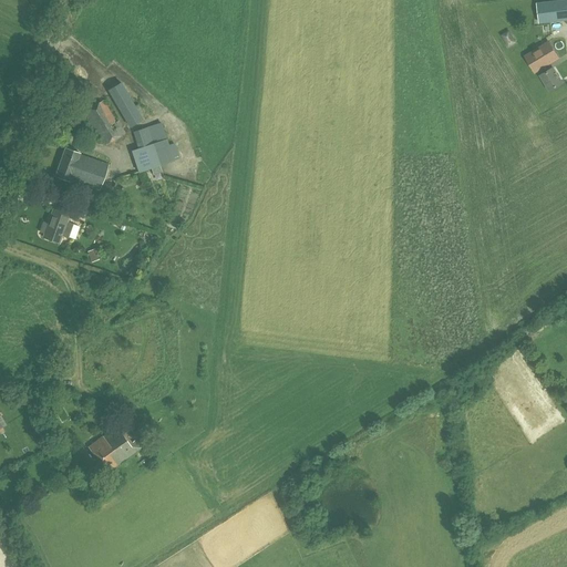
[(566,0),(536,3),(538,24),(566,20),(566,0)]
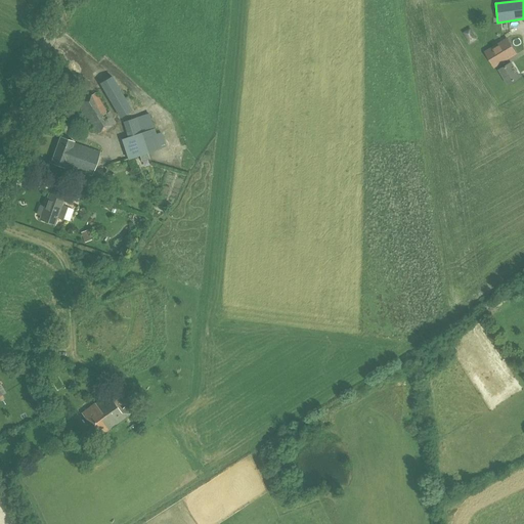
[(517,53),(509,39),(501,43),(499,41),(489,48),(484,51),(494,69),(499,66),(501,69),(499,70),(508,84),(520,77),(511,62),(509,64),(507,59),(517,53)]
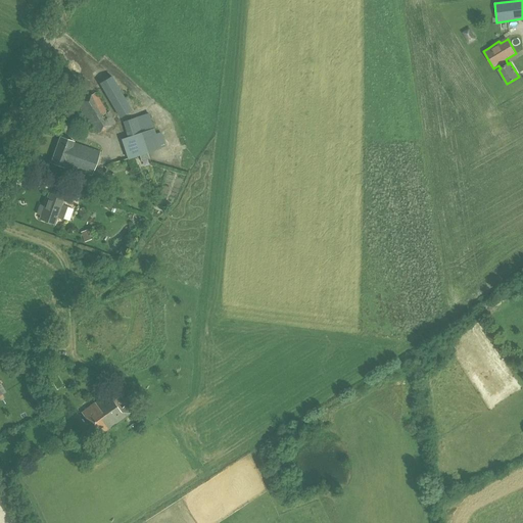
[(119,117),(133,110),(112,76),(99,83),(119,117)]
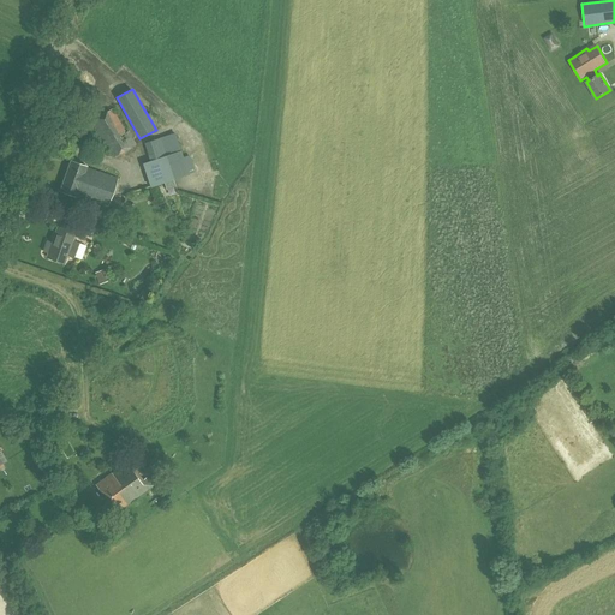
[(126,132),(113,108),(90,121),(112,159),(136,144),(129,131),(126,132)]
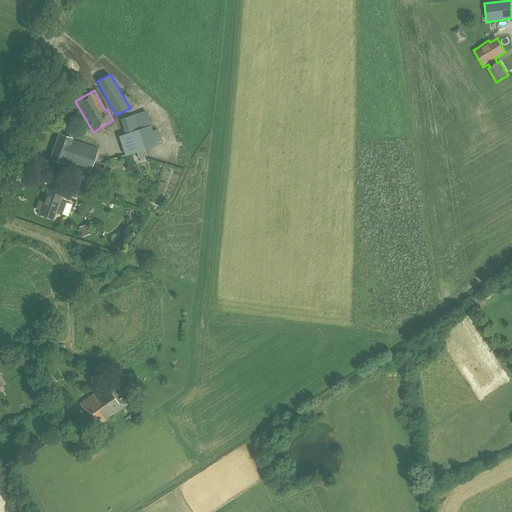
[(125,155),(144,149),(156,145),(145,111),(121,119),(126,134),(119,136),(125,155)]
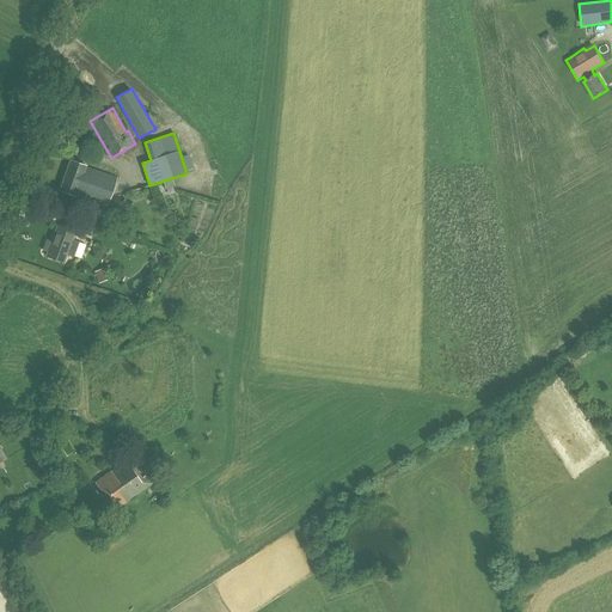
[(108,206),(117,178),(86,166),(86,165),(71,160),(60,190),(75,196),(77,194),(108,206)]
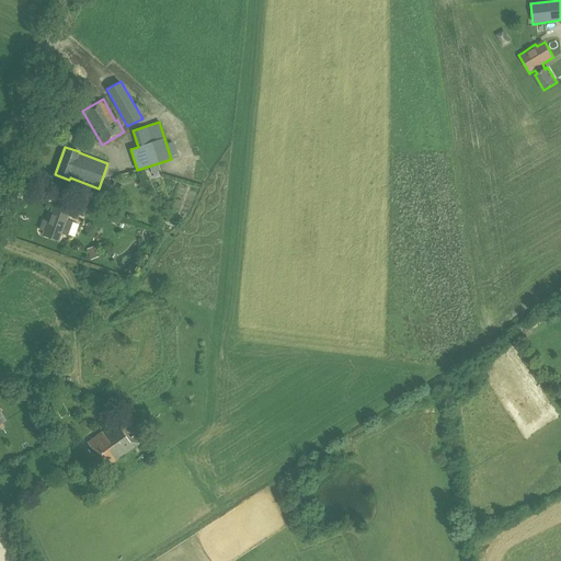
[(83,216),(87,208),(71,203),(68,210),(83,216)]
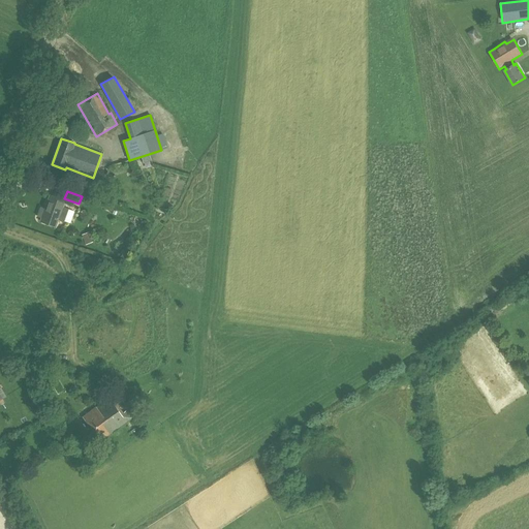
[(101,206),(103,200),(84,193),(82,198),(101,206)]
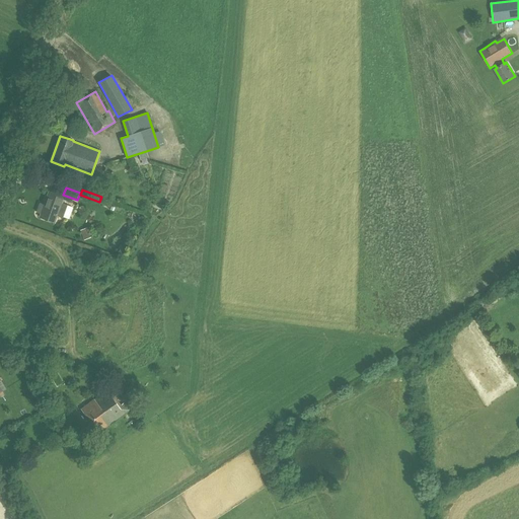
[(49,192),(44,205),(40,204),(38,210),(42,212),(40,217),(55,222),(57,216),(62,218),(67,205),(62,203),(64,197),(49,192)]
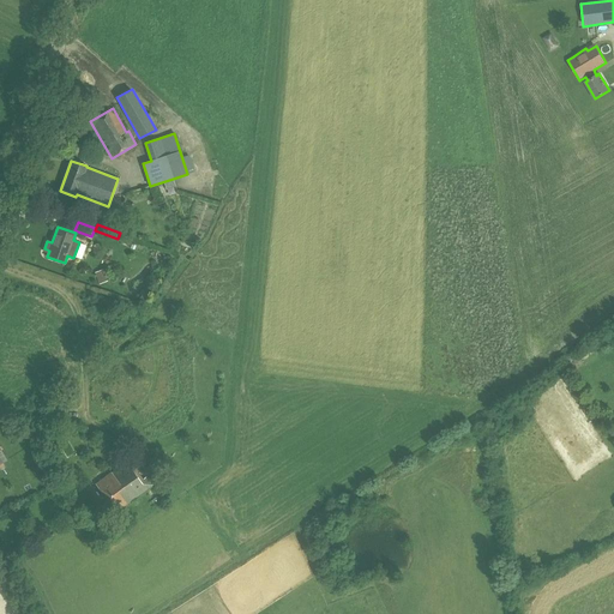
[(85,259),(91,245),(85,242),(79,256),(85,259)]
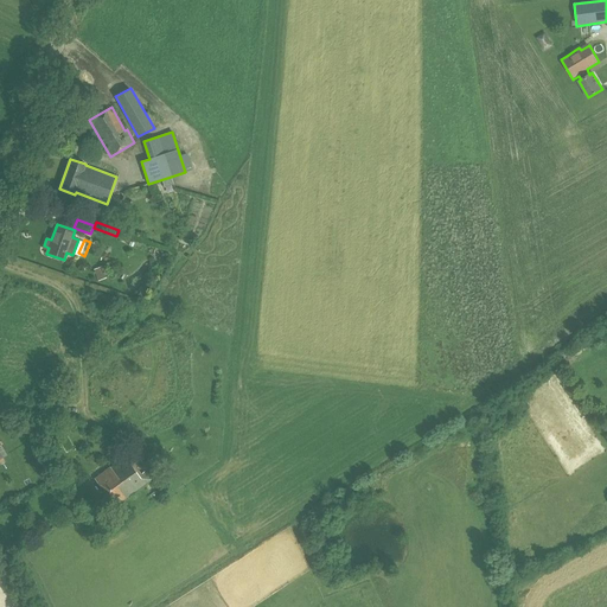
[(98,281),(107,278),(102,266),(94,269),(98,281)]
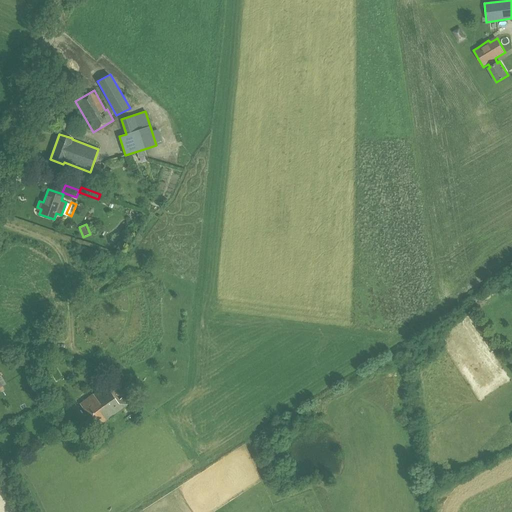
[(127,404),(110,382),(93,395),(93,394),(80,403),(97,426),(127,404)]
